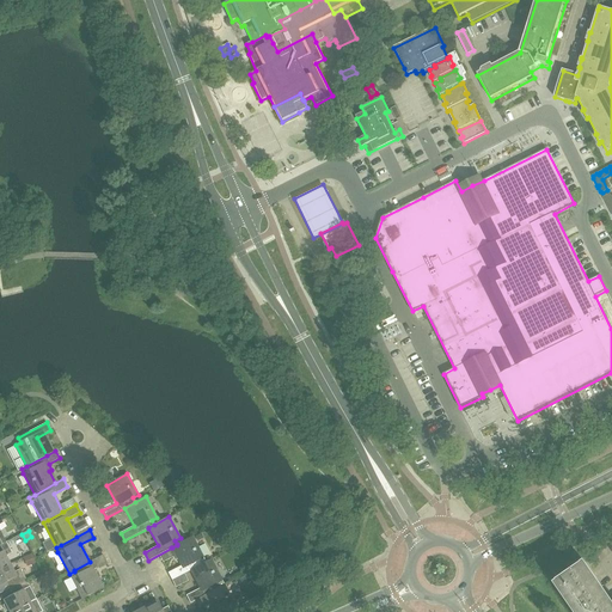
[(193,537),(177,544),(177,545),(171,548),(172,548),(182,565),(167,573),(172,581),(190,571),(190,570),(201,565),(201,564),(199,561),(203,557),(193,537)]
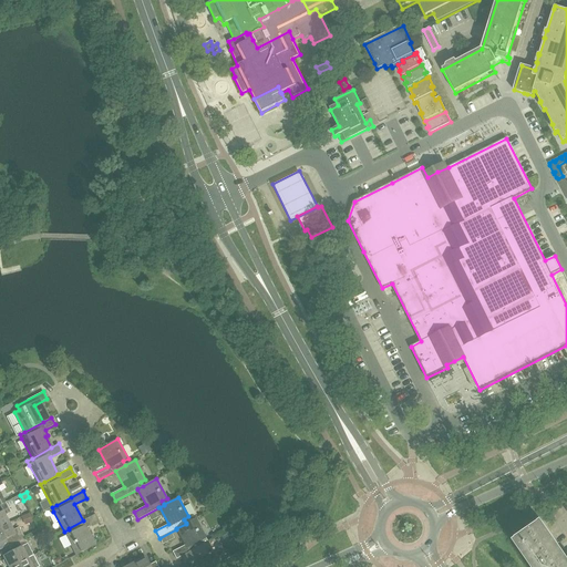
[(11,512),(6,503),(0,505),(0,527),(10,523),(6,515),(11,512)]
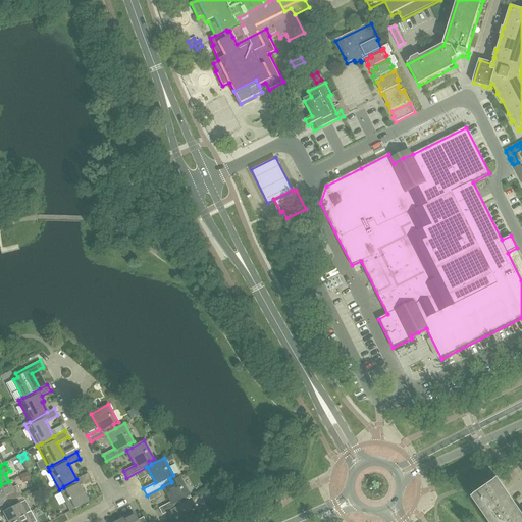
[(70,511),(88,502),(80,486),(91,480),(88,473),(76,479),(63,486),(63,487),(59,489),(61,493),(70,511)]
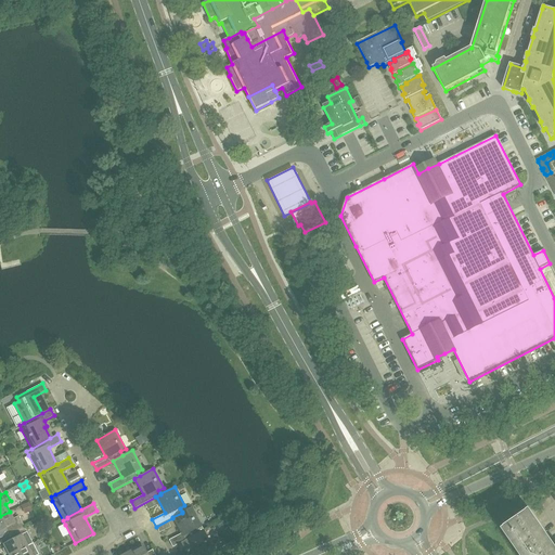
[(192,507),(182,512),(182,513),(172,517),(172,518),(181,533),(169,540),(172,547),(184,541),(198,533),(196,529),(202,527),(192,507)]
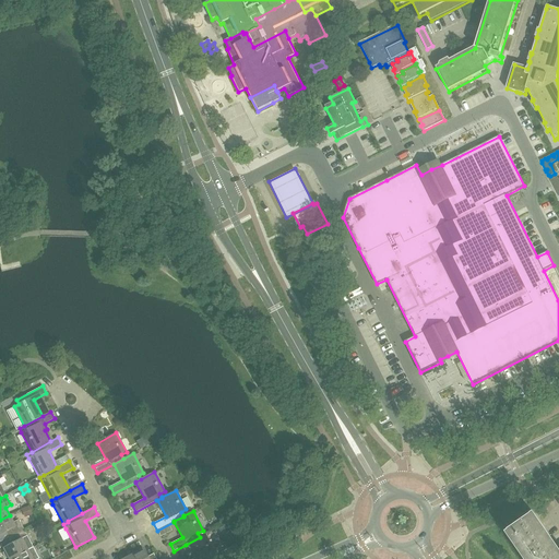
[(13,522),(10,515),(0,520),(0,534),(6,532),(9,538),(24,530),(19,520),(13,522)]
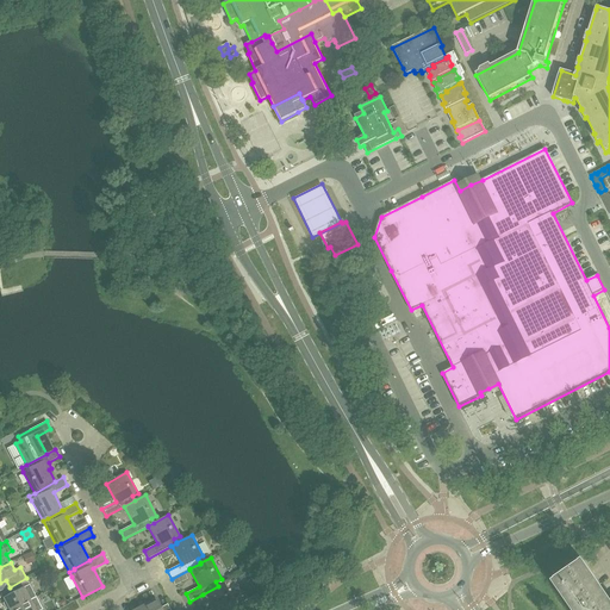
[(609,609),(609,605),(580,562),(555,580),(556,582),(553,583),(572,609),(609,609)]
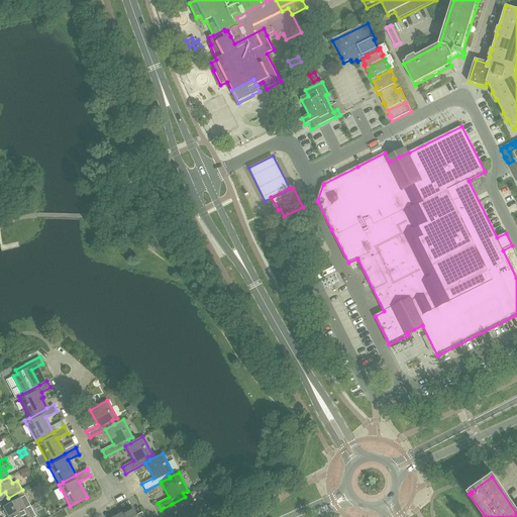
[(8,516),(9,516),(25,509),(30,506),(22,490),(8,498),(11,503),(3,507),(5,510),(3,512),(5,516),(8,516)]
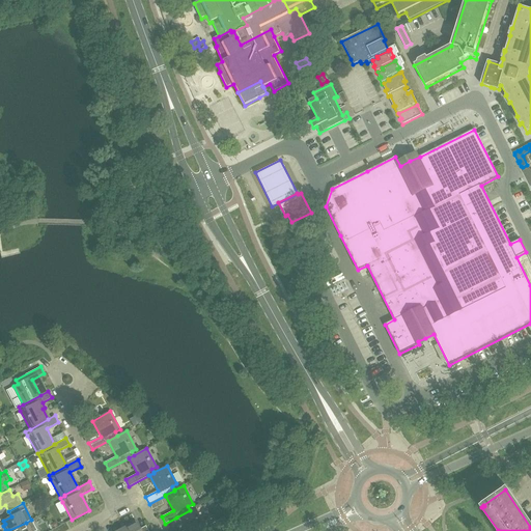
[(176,518),(184,530),(200,530),(199,528),(204,526),(195,507),(190,510),(176,518)]
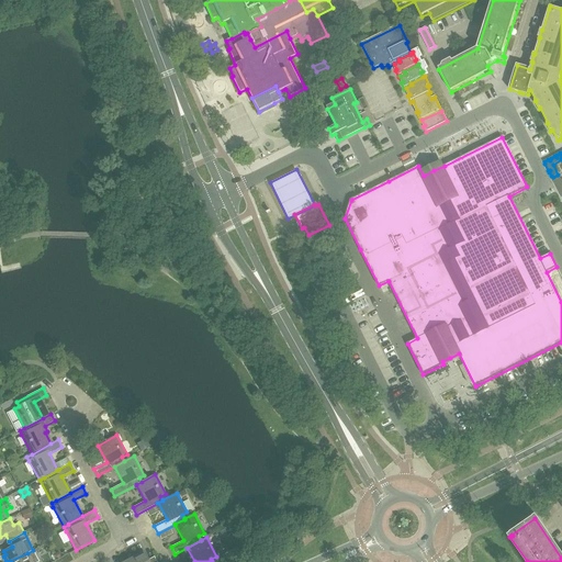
[(38,561),(37,558),(33,550),(27,553),(10,561),(38,561)]
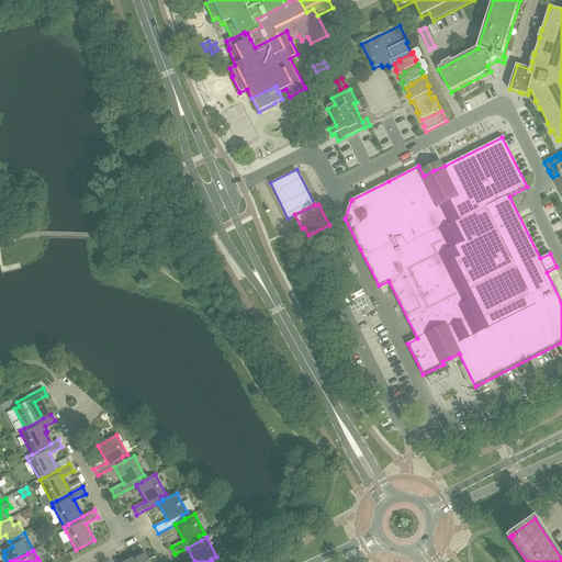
[(132,558),(134,561),(156,561),(155,558),(148,561),(144,552),(132,558)]
